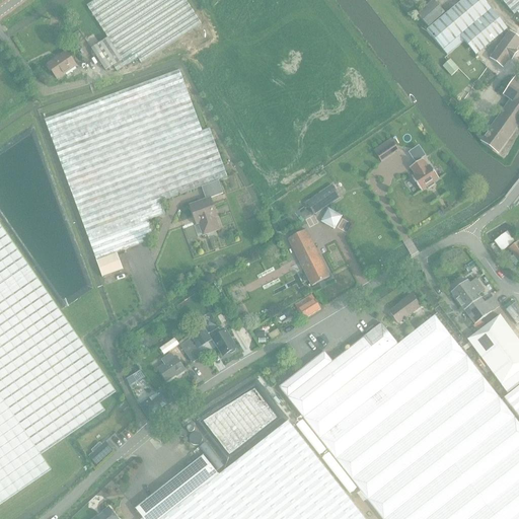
[(95,0),(85,7),(107,40),(123,61),(113,67),(117,72),(137,59),(140,64),(201,23),(183,0),(95,0)]
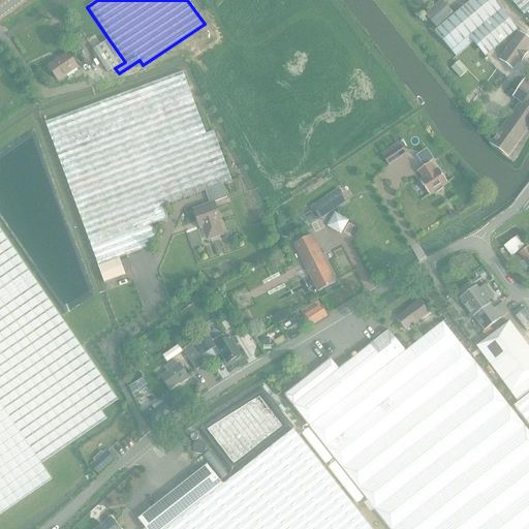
[(436,27),(453,13),(442,0),(426,14),(436,27)]
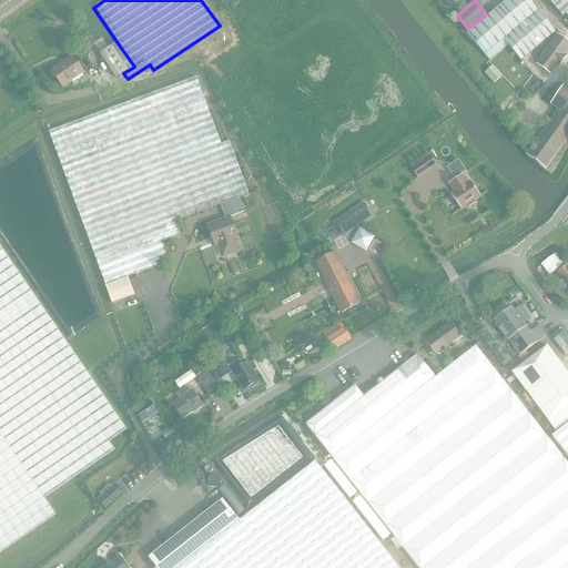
[(537,66),(538,64),(557,36),(528,0),(507,0),(466,33),(490,60),(509,46),(530,71),(537,66)]
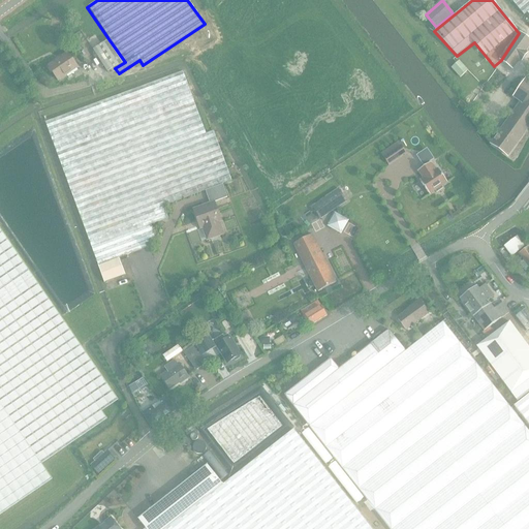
[(528,0),(510,0),(525,16),(528,13),(528,11),(528,0)]
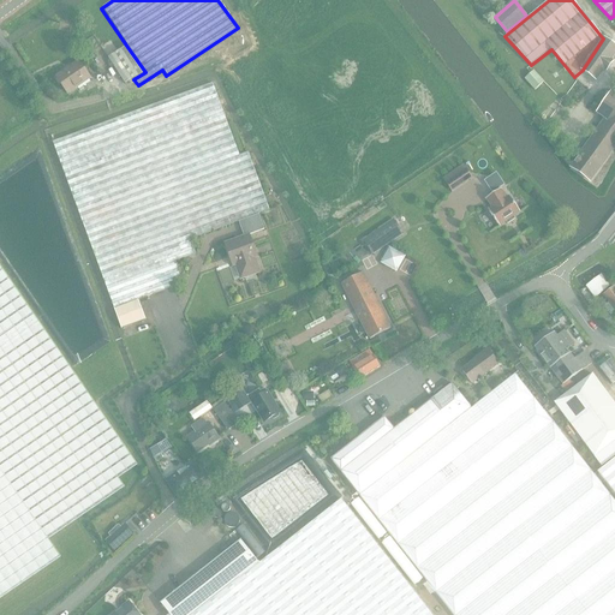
[(614,54),(614,47),(603,39),(583,70),(596,81),(604,70),(607,72),(613,63),(610,60),(614,54)]
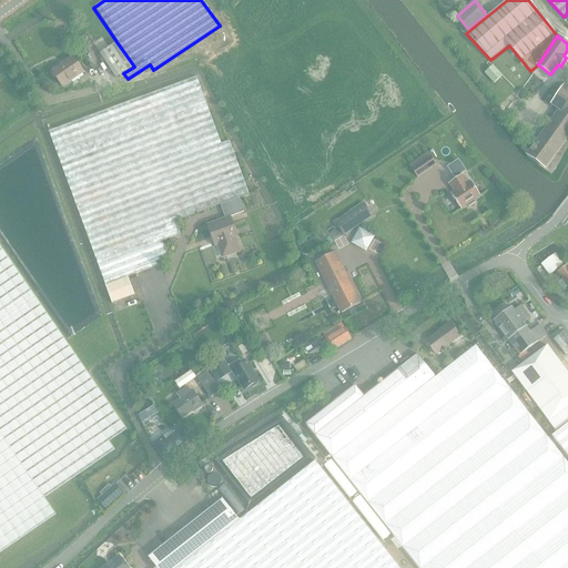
[(115,79),(123,73),(134,67),(118,43),(100,56),(115,79)]
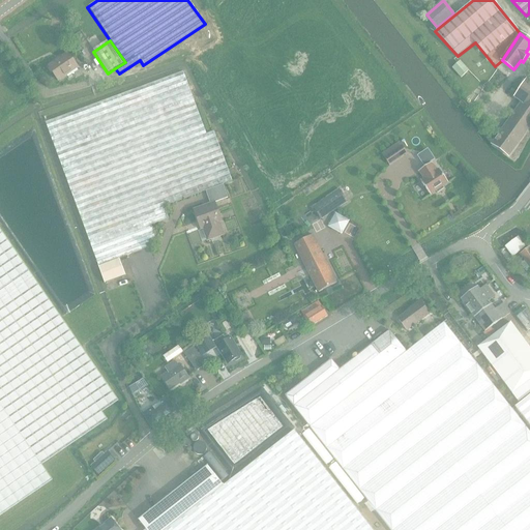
[(59,81),(78,67),(67,53),(49,66),(59,81)]
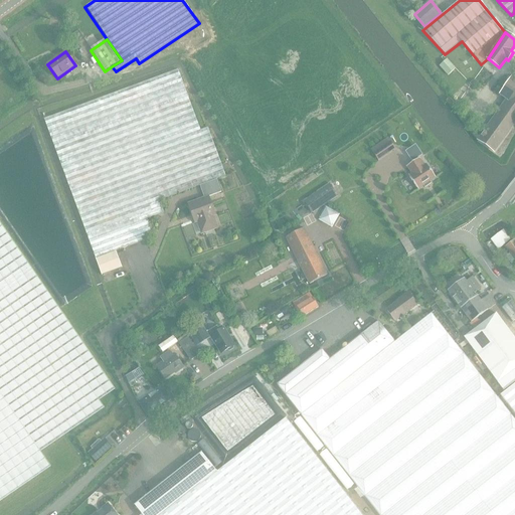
[(455,68),(447,59),(439,66),(448,75),(455,68)]
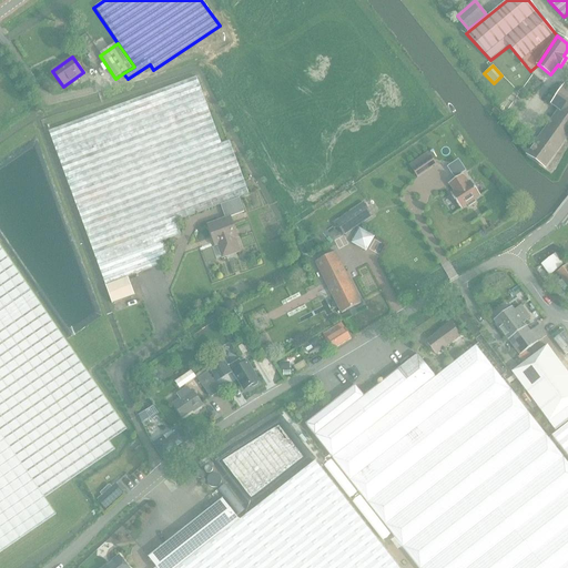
[(49,132),(105,285),(127,277),(170,262),(162,242),(181,235),(176,222),(249,194),(230,141),(221,144),(196,78),(49,132)]
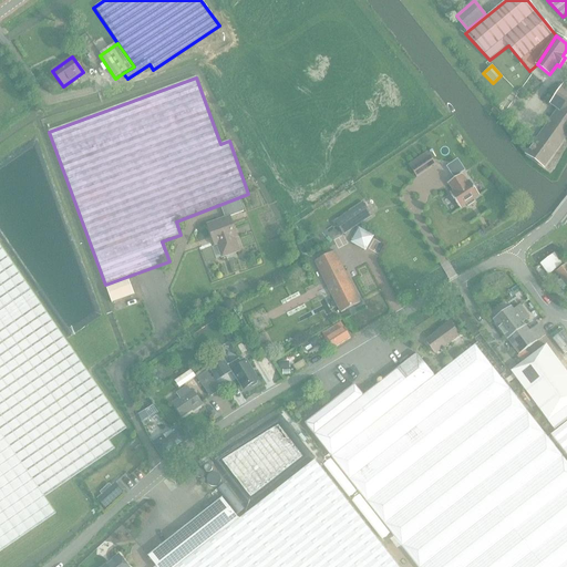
[(566,88),(565,85),(550,105),(558,111),(526,155),(544,167),(566,134),(566,88)]
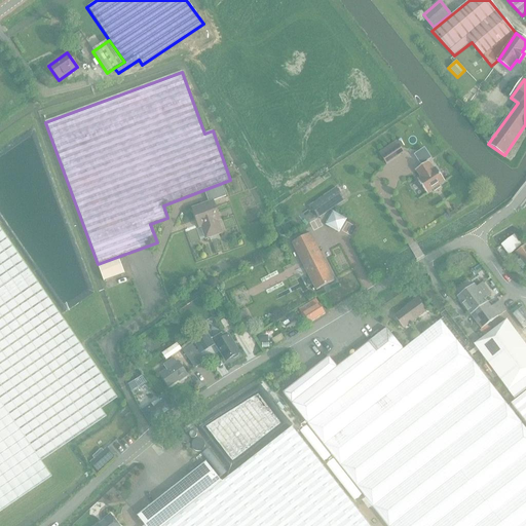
[(397,141),(387,147),(396,158),(405,152),(397,141)]
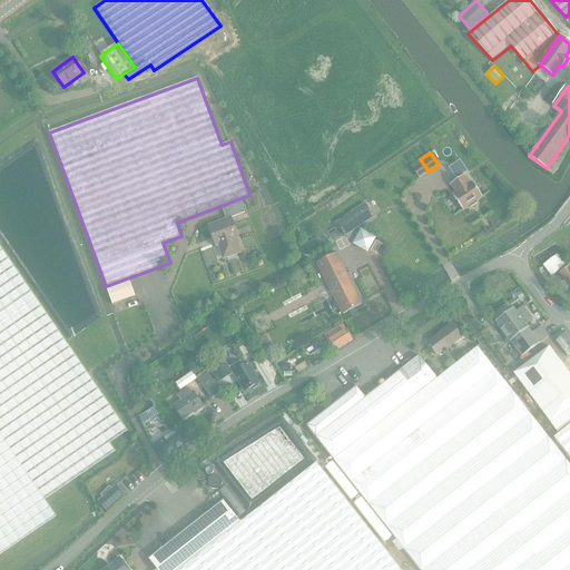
[(463,176),(450,184),(457,193),(453,195),(462,209),(469,205),(470,207),(478,203),(475,200),(482,196),(472,182),(469,184),(463,176)]
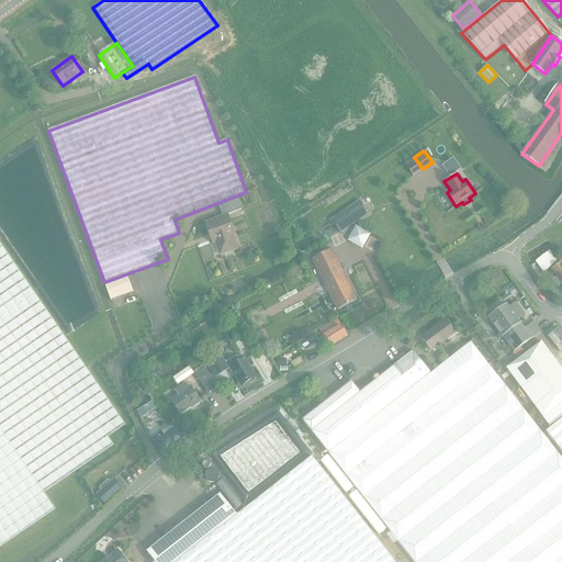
[(205,223),(213,244),(216,243),(221,255),(224,253),(226,254),(232,251),(233,250),(237,248),(236,246),(236,245),(234,239),(233,238),(233,236),(235,235),(228,215),(242,210),(237,197),(218,203),(223,216),(205,223)]
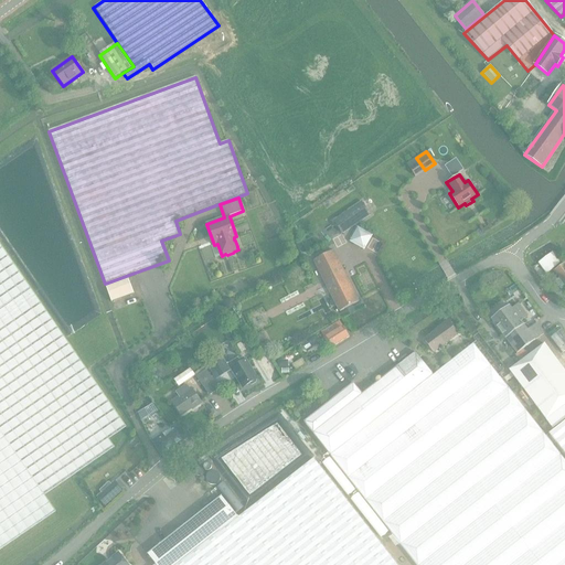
[(362,202),(334,221),(343,233),(371,214),(362,202)]
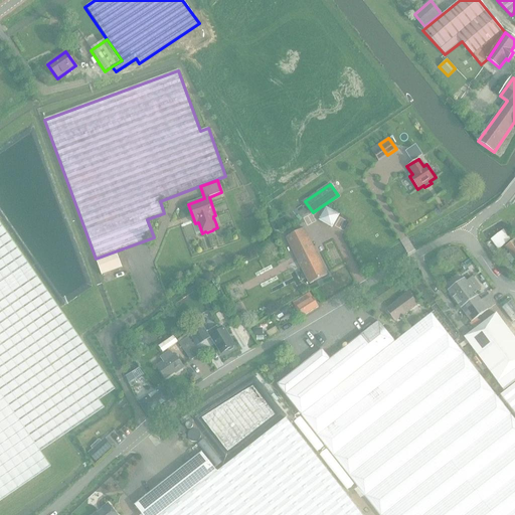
[(326,206),(319,220),(332,228),(340,214),(326,206)]
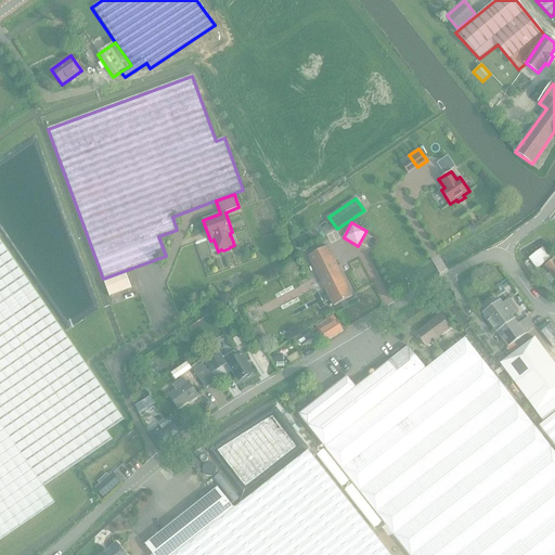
[(0,540),(54,503),(43,487),(112,439),(106,431),(124,420),(0,241),(0,540)]
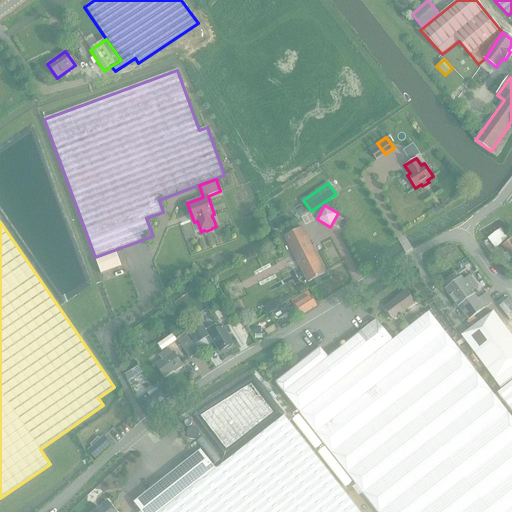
[(285,234),(304,274),(308,283),(326,274),(325,271),(312,248),(301,226),(285,234)]
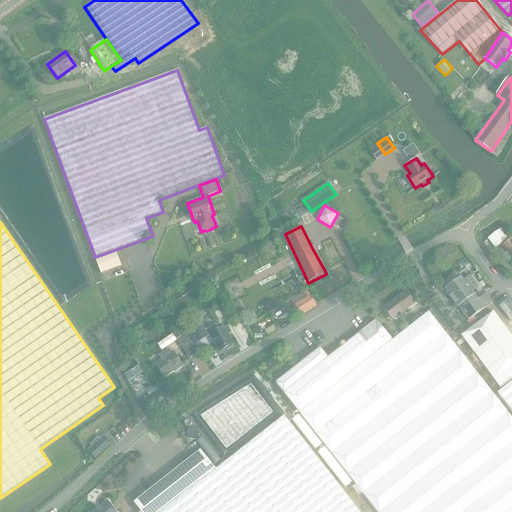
[(495,248),(508,239),(500,229),(488,238),(495,248)]
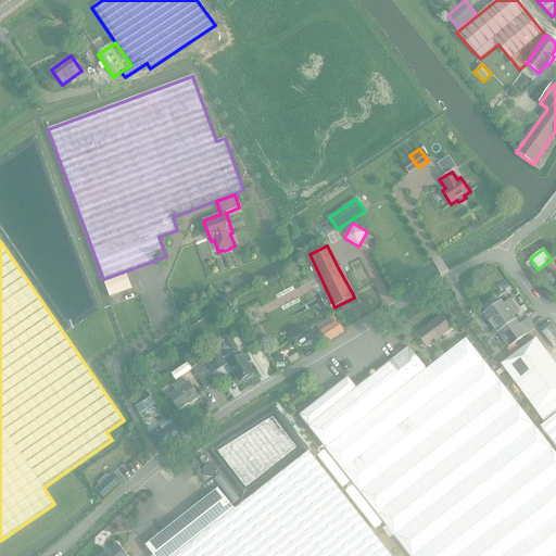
[(555,260),(545,267),(551,274),(546,277),(552,285),(555,281),(555,260)]
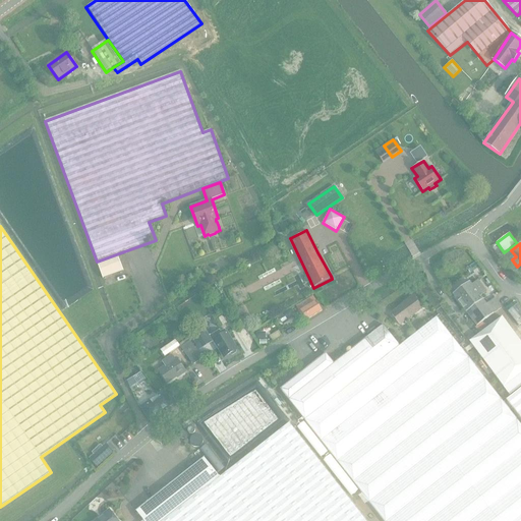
[(122,272),(116,254),(97,262),(103,279),(122,272)]
